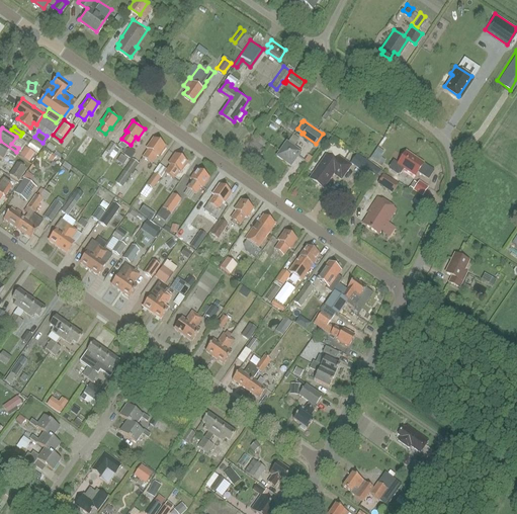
[(87,132),(78,146),(83,150),(92,135),(87,132)]
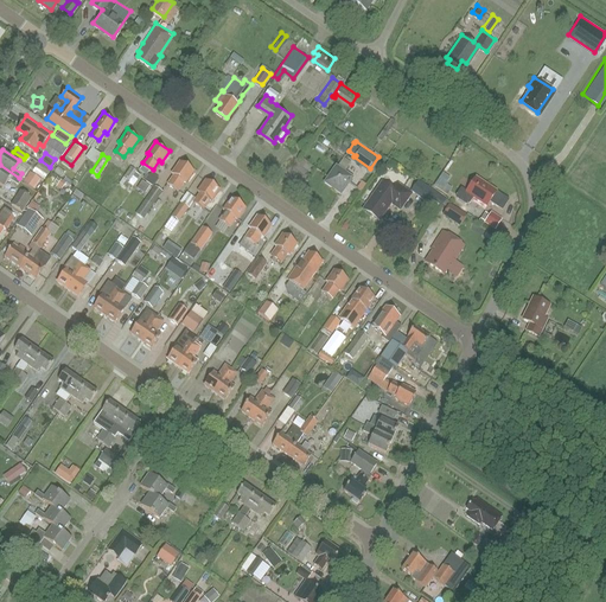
[(186,180),(195,168),(180,159),(172,171),(174,172),(168,180),(178,187),(184,179),(186,180)]
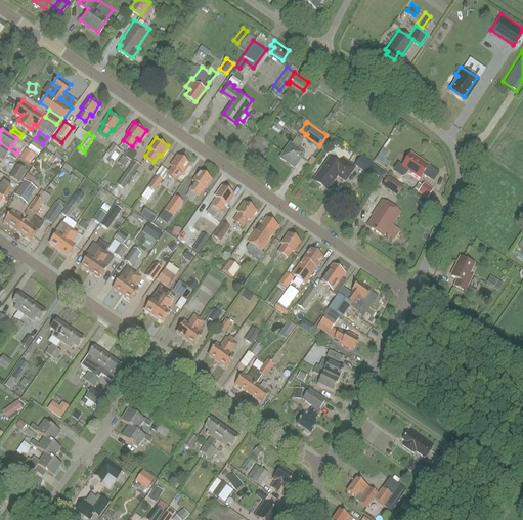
[(32,139),(28,145),(37,153),(41,145),(32,139)]
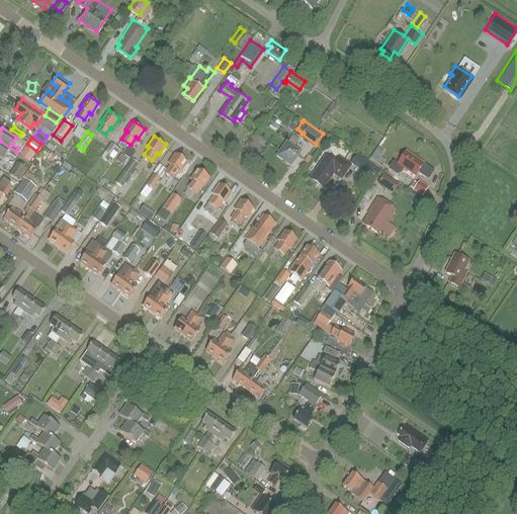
[(291,163),(302,149),(287,139),(277,153),(291,163)]
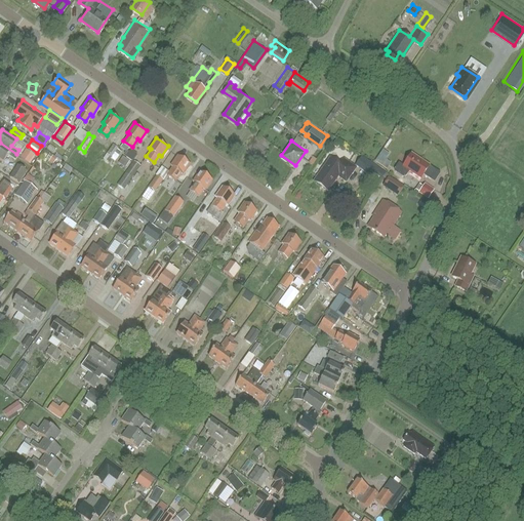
[(112,142),(103,155),(108,159),(109,156),(114,159),(121,148),(117,146),(118,146),(112,142)]
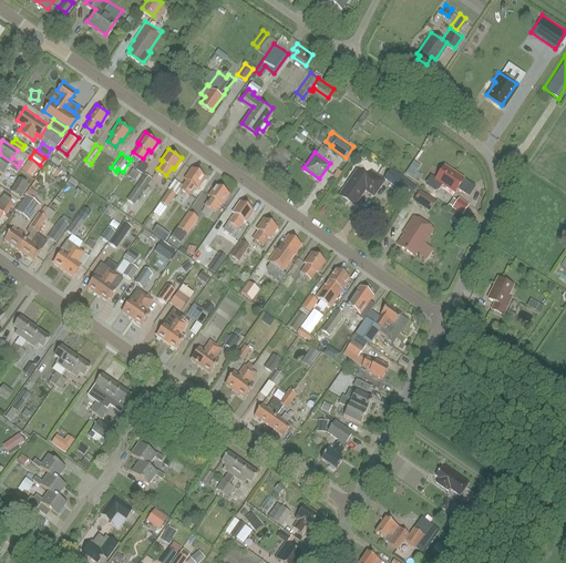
[(18,166),(0,154),(0,171),(2,172),(8,164),(16,170),(18,166)]
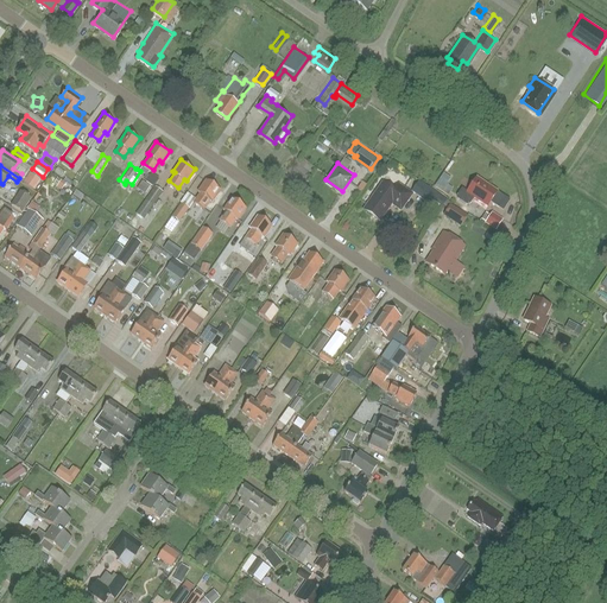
[(32,185),(37,179),(27,172),(23,178),(32,185)]
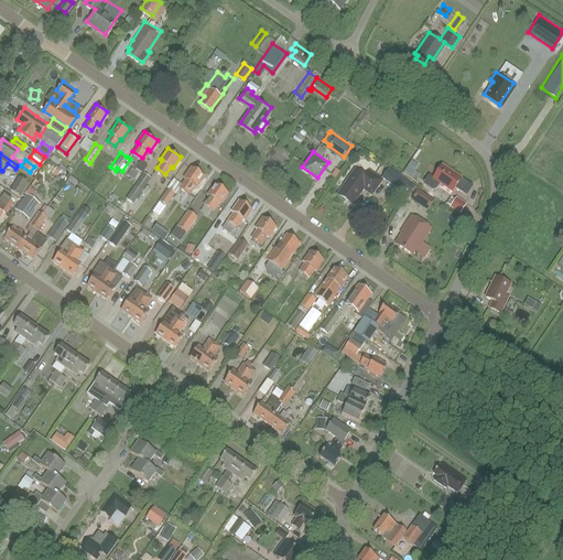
[(454,184),(466,192),(472,182),(461,175),(461,174),(442,162),(433,175),(428,172),(422,181),(434,187),(437,183),(450,191),(454,184)]
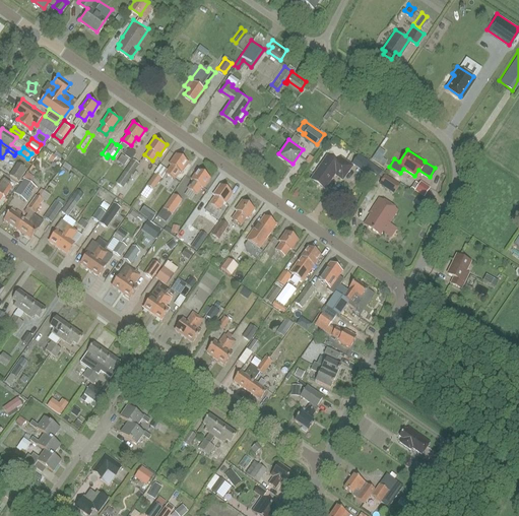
[(121,150),(117,157),(124,163),(128,155),(121,150)]
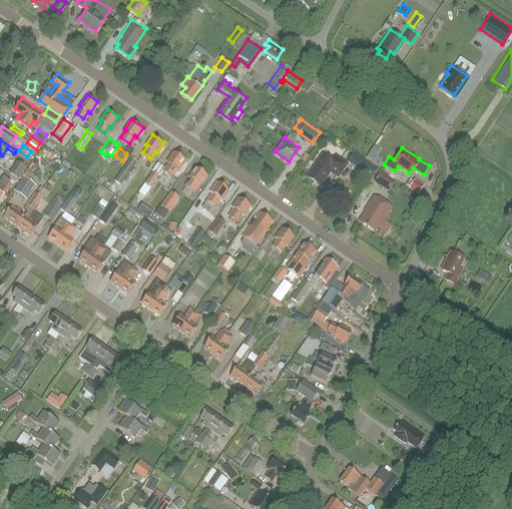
[(179,167),(186,157),(174,149),(167,159),(169,160),(164,167),(172,173),(177,166),(179,167)]
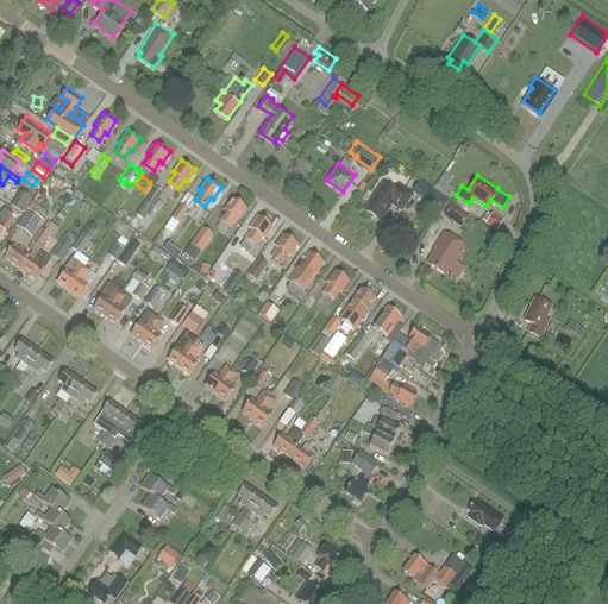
[(384,178),(365,206),(381,218),(394,199),(403,206),(414,190),(426,199),(428,194),(442,203),(446,196),(420,177),(412,188),(405,183),(400,190),(384,178)]
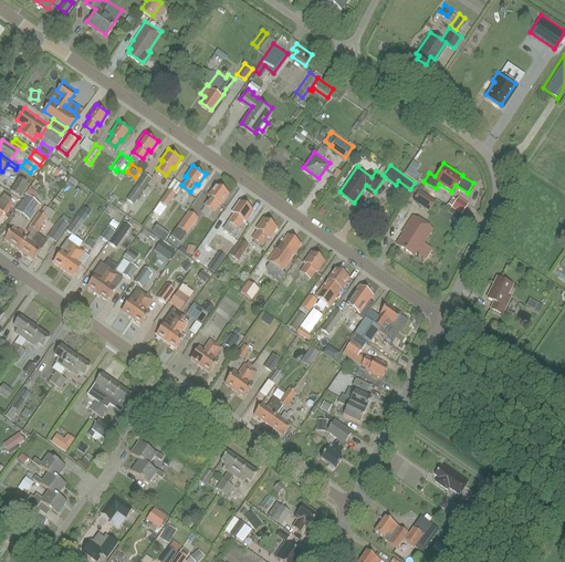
[(134,201),(152,176),(145,170),(127,196),(134,201)]
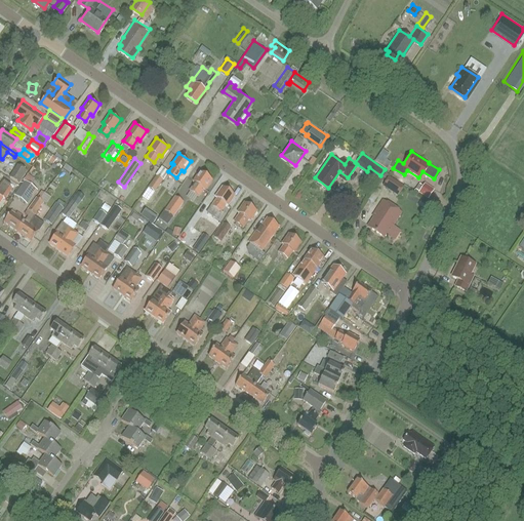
[(10,174),(21,181),(28,168),(18,162),(10,174)]
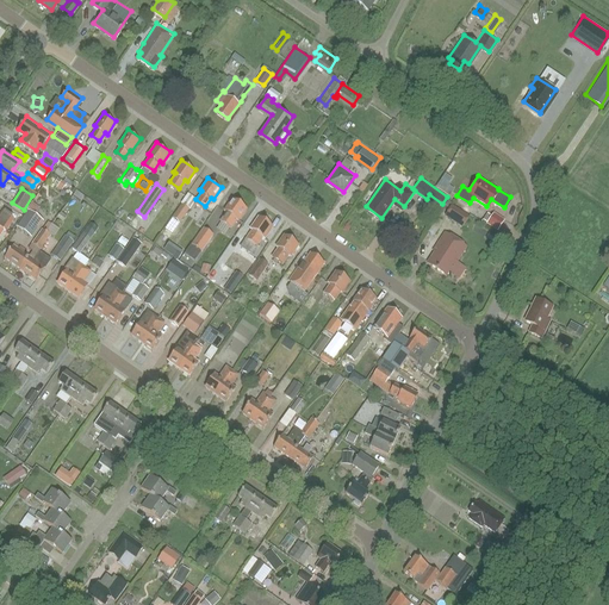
[(240,217),(248,205),(234,195),(225,207),(227,209),(222,217),(231,223),(237,216),(240,217)]
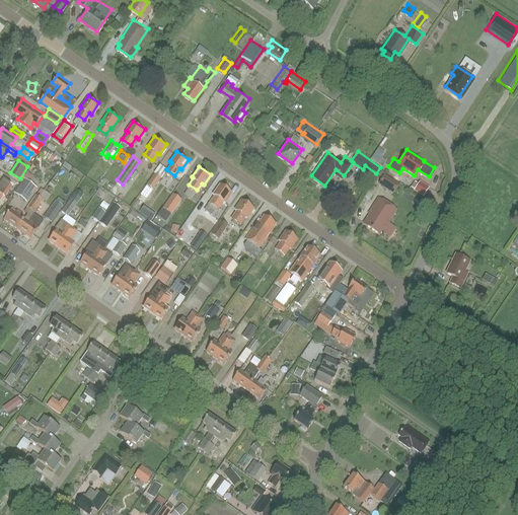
[(160,175),(154,170),(146,182),(152,187),(160,175)]
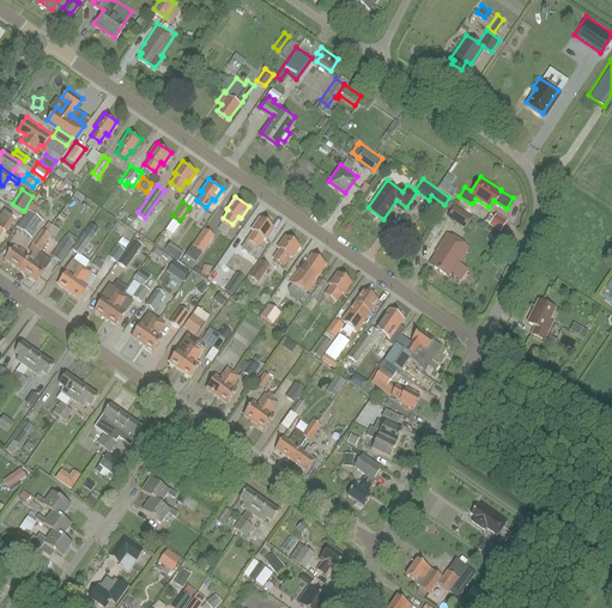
[(454,204),(448,213),(466,225),(472,216),(454,204)]
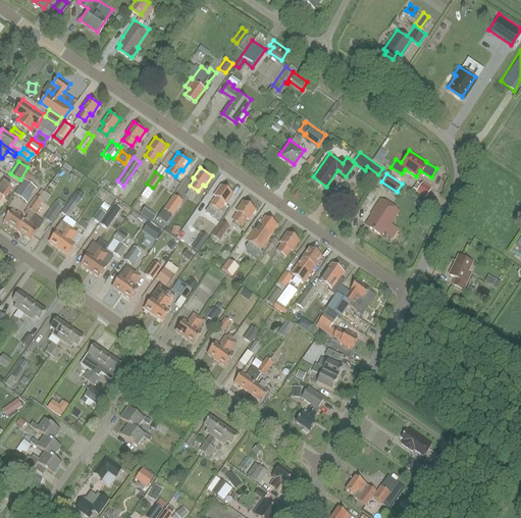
[(1,177),(0,178),(0,193),(3,196),(11,185),(1,177)]
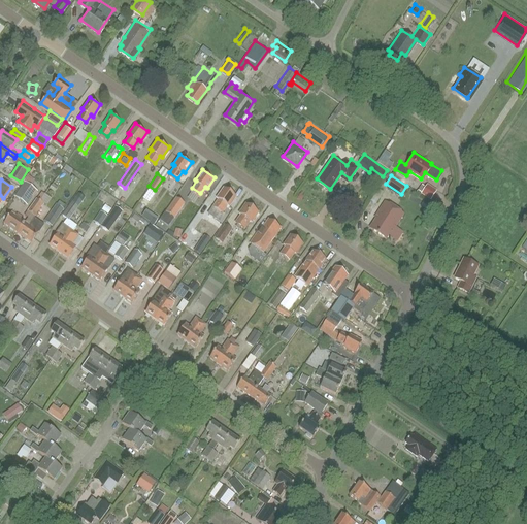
[(38,188),(26,179),(15,194),(28,202),(38,188)]
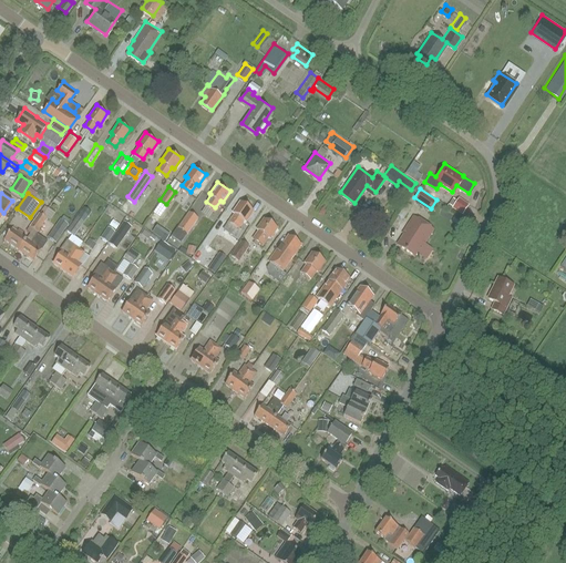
[(460,195),(453,205),(464,212),(470,202),(460,195)]
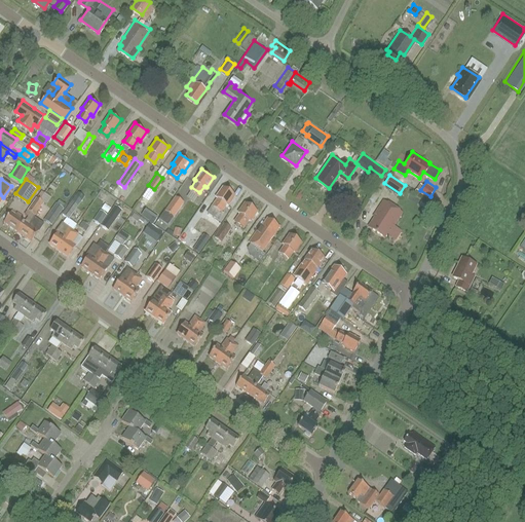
[(229,202),(235,193),(224,184),(217,194),(218,195),(213,203),(222,210),(227,201),(229,202)]
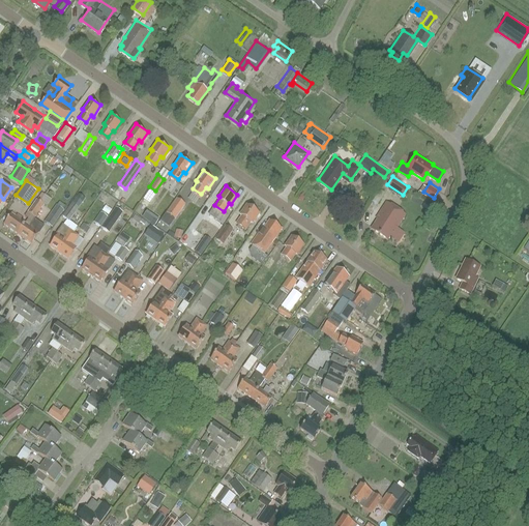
[(175,195),(166,208),(174,213),(183,200),(175,195)]
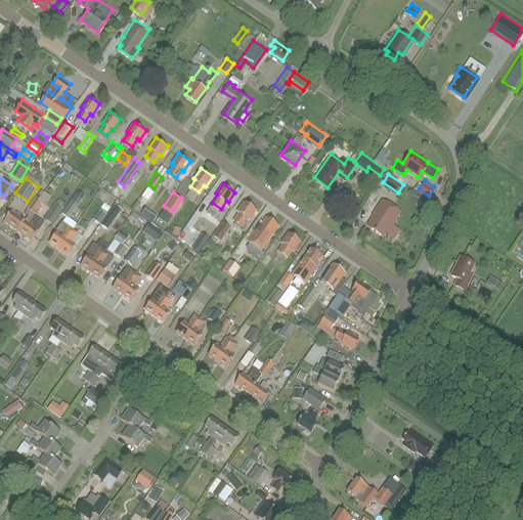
[(61,210),(68,214),(69,215),(78,201),(77,200),(79,197),(74,193),(73,195),(61,210)]
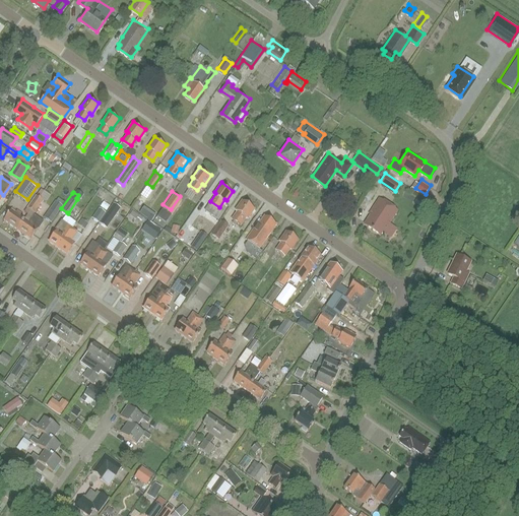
[(39,203),(44,197),(37,193),(33,199),(39,203)]
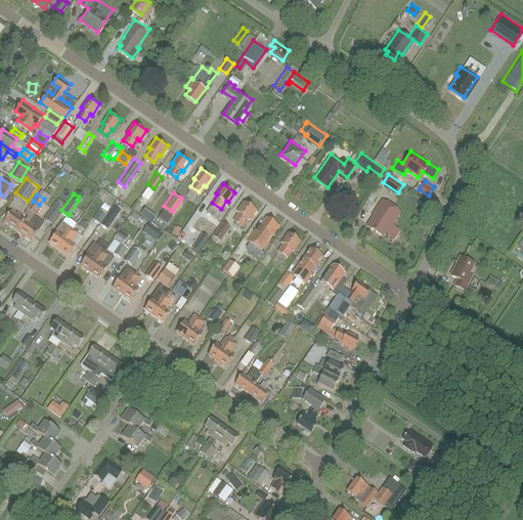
[(390,226),(402,209),(384,197),(373,212),(375,214),(371,220),(374,223),(372,225),(384,233),(389,225),(390,226)]
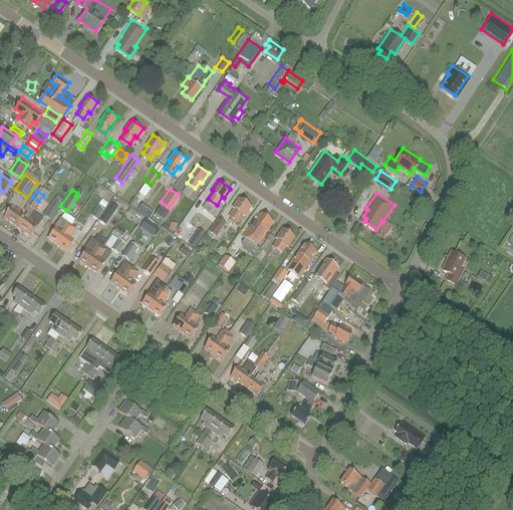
[(245,213),(252,204),(240,195),(233,205),(235,206),(229,214),(238,219),(243,212),(245,213)]
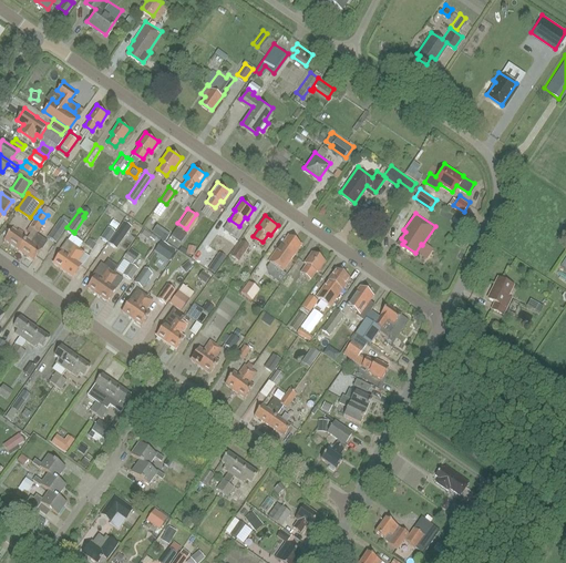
[(38,228),(42,222),(35,217),(31,224),(38,228)]
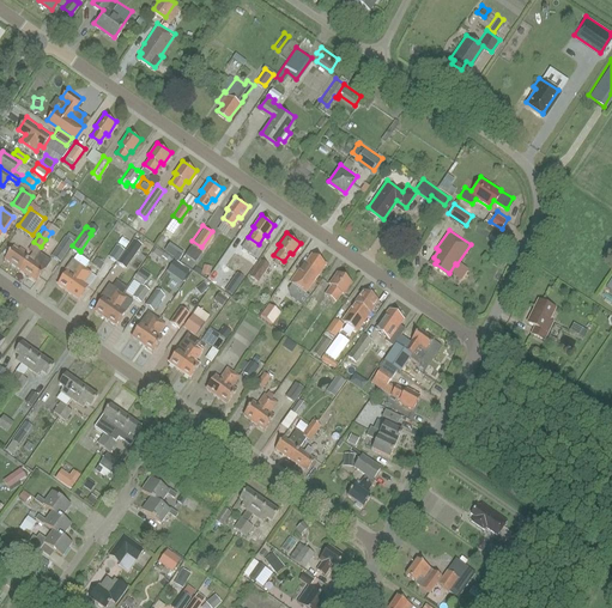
[(61,241),(53,253),(61,259),(74,241),(66,235),(61,242),(61,241)]
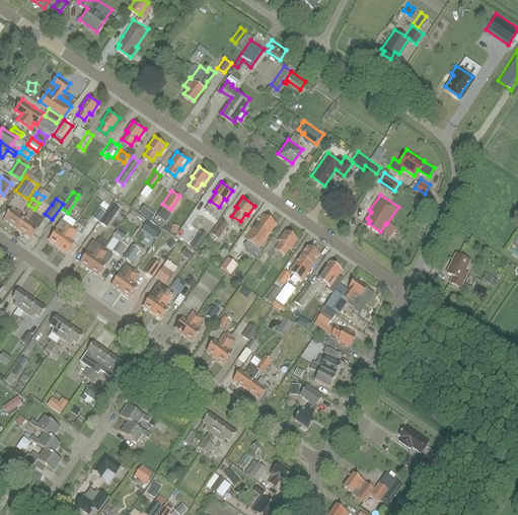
[(107,225),(121,205),(114,200),(99,220),(107,225)]
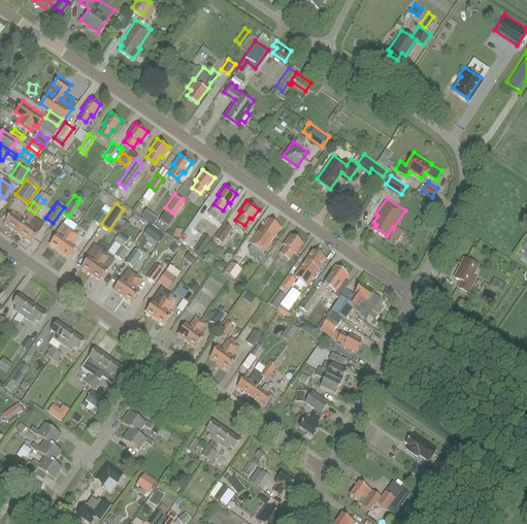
[(203,203),(191,218),(197,224),(209,209),(203,203)]
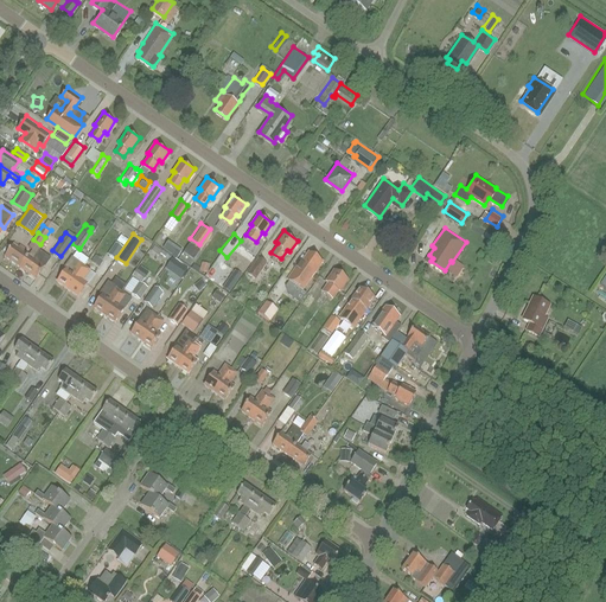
[(115,256),(123,244),(116,239),(108,251),(115,256)]
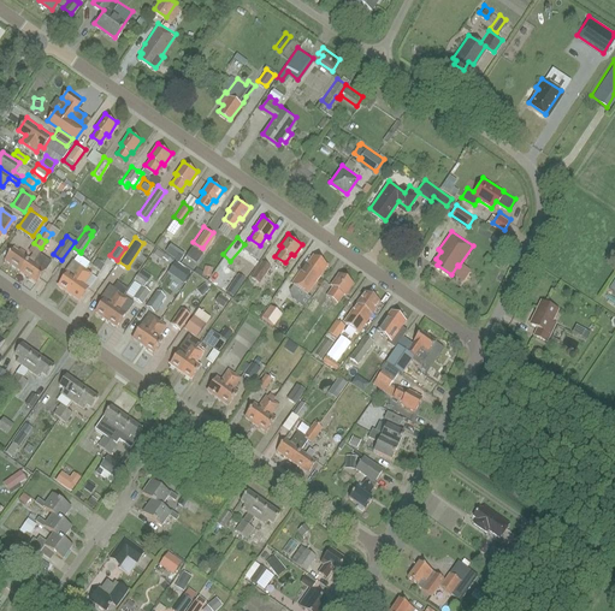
[(22,268),(30,256),(24,253),(27,250),(22,247),(19,249),(15,244),(6,256),(22,268)]
